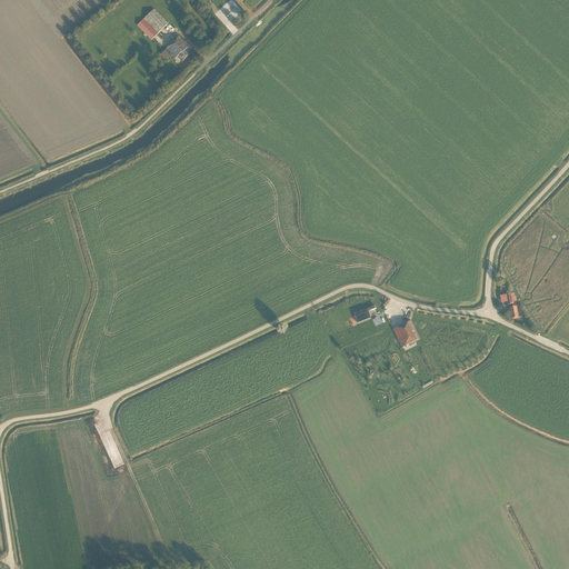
[(233,15),(240,8),(236,3),(223,15),(230,21),(236,17),(233,15)]
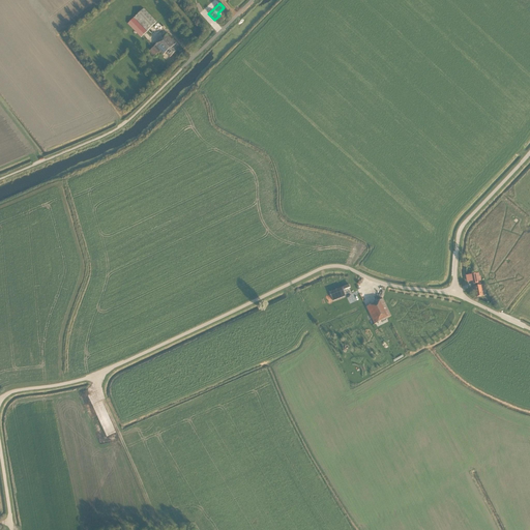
[(133,19),(127,25),(147,45),(163,29),(159,26),(143,9),(139,13),(133,19)]
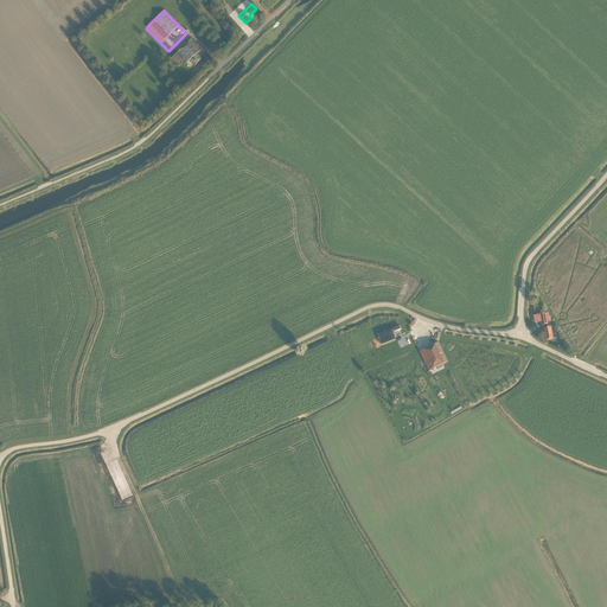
[(202,51),(192,39),(171,58),(176,64),(183,58),(187,64),(190,62),(193,66),(203,58),(199,53),(202,51)]
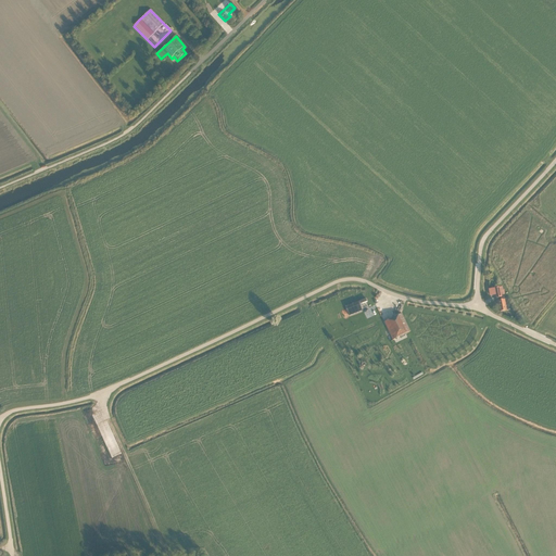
[(507,303),(506,300),(503,300),(498,301),(497,301),(498,306),(500,305),(501,312),(509,311),(508,302),(507,303)]
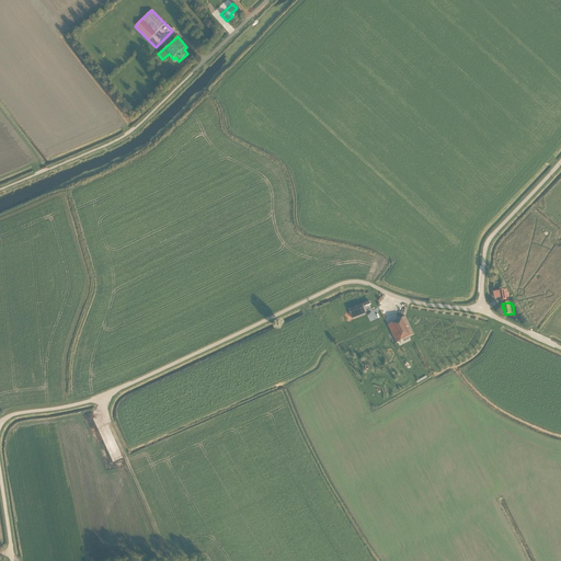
[(365,315),(362,305),(348,310),(353,319),(365,315)]
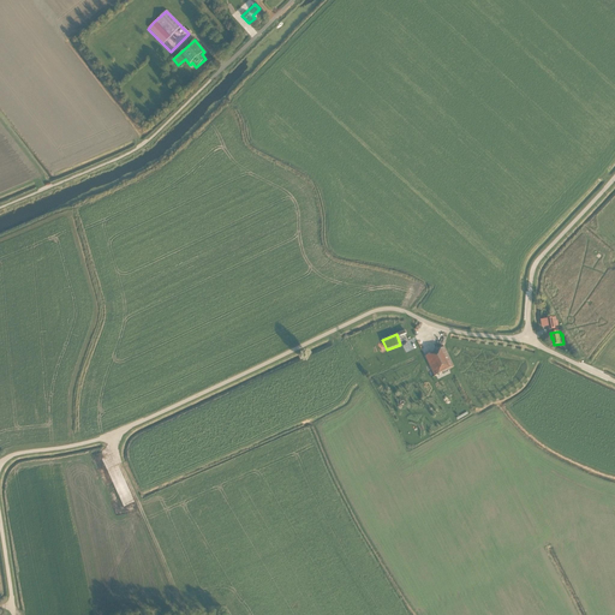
[(439,388),(452,382),(439,354),(408,369),(422,398),(424,401),(425,405),(424,405),(425,410),(428,410),(430,415),(439,411),(433,398),(428,400),(427,396),(440,390),(439,388)]
